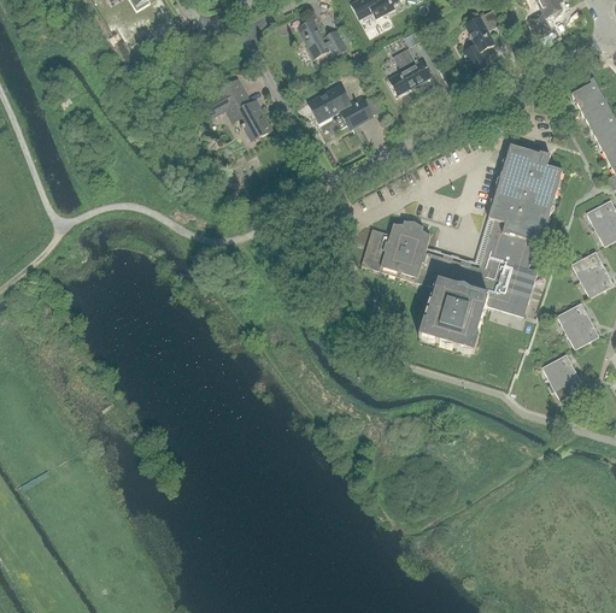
[(353,0),(352,1),(361,17),(371,11),(375,17),(396,6),(392,1),(394,0),(353,0)]
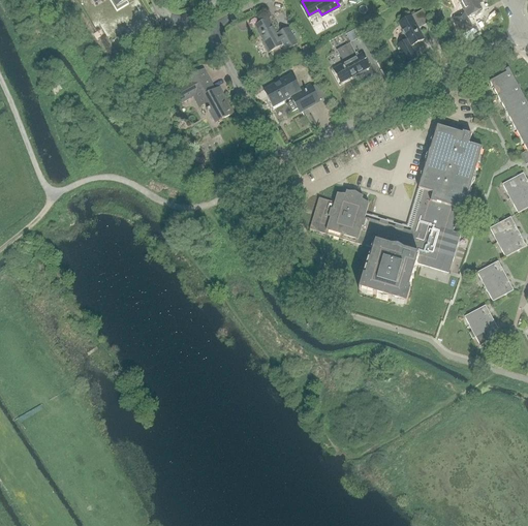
[(460,0),(465,8),(453,14),(461,31),(473,25),(467,13),(482,6),(479,1),(480,0),(460,0)]
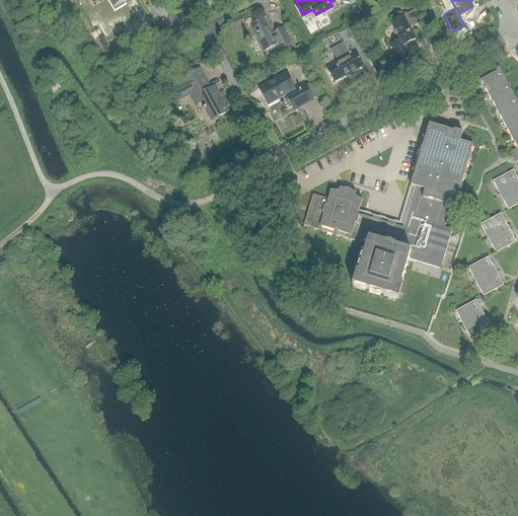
[(391,20),(400,37),(389,43),(399,61),(410,55),(403,43),(417,35),(404,13),(391,20)]
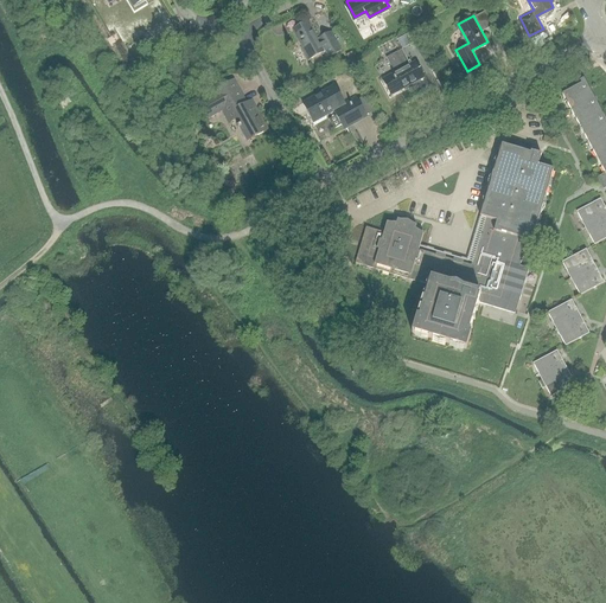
[(321,39),(310,17),(293,25),(304,44),(303,44),(308,56),(325,46),(329,53),(342,46),(335,32),(321,39)]
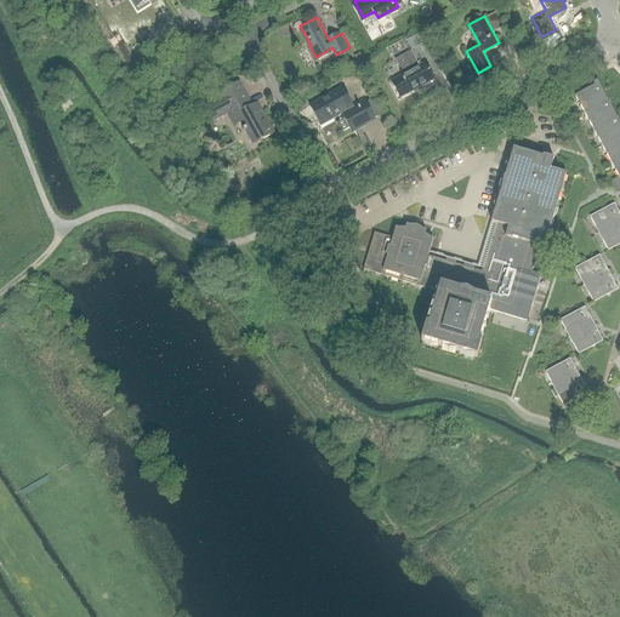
[(550,53),(541,41),(532,47),(539,61),(550,53)]
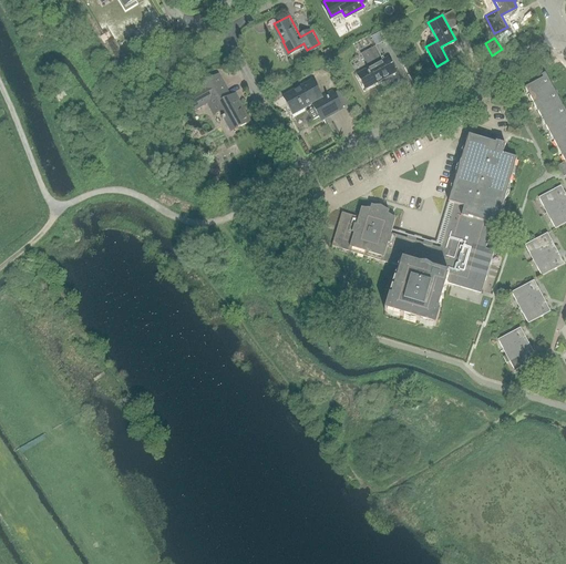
[(362,51),(370,64),(358,71),(366,86),(397,70),(389,54),(384,57),(377,43),(362,51)]
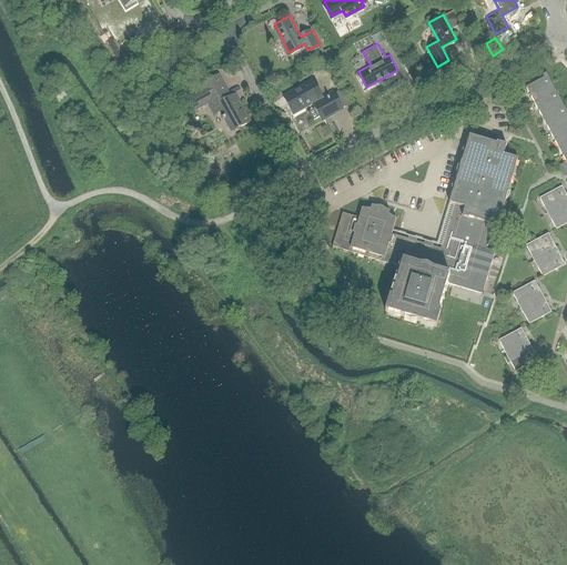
[(534,80),(526,84),(566,159),(558,162),(565,173),(566,172),(566,110),(545,70),(533,78),(534,80)]
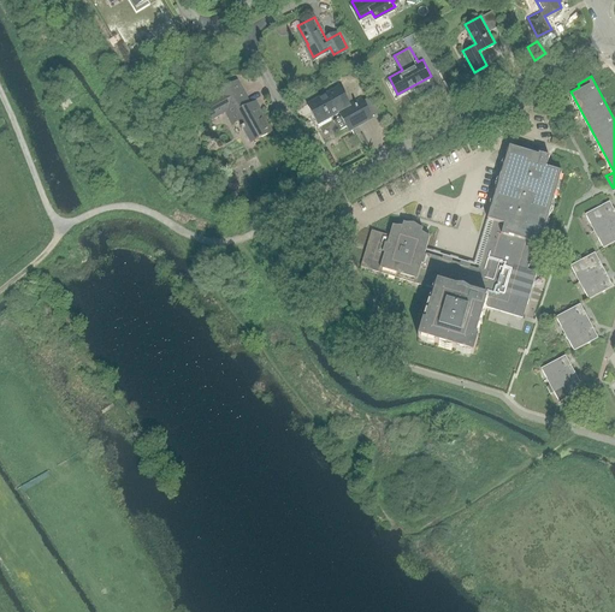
[(212,116),(226,108),(234,122),(240,118),(243,124),(241,125),(242,128),(244,126),(250,136),(258,132),(260,136),(273,129),(256,99),(250,101),(237,78),(216,90),(217,93),(203,100),(212,116)]
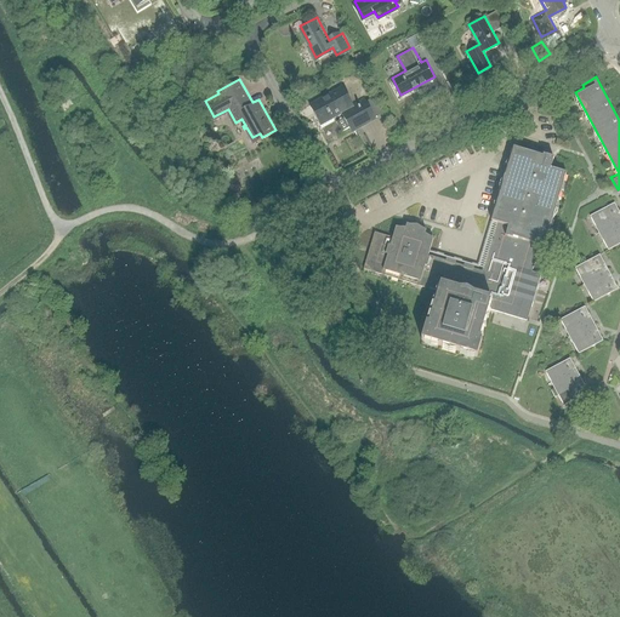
[(353,101),(343,84),(311,103),(322,123),(323,125),(335,118),(335,115),(342,110),(345,115),(337,119),(342,129),(350,124),(353,130),(376,116),(363,95),(353,101)]
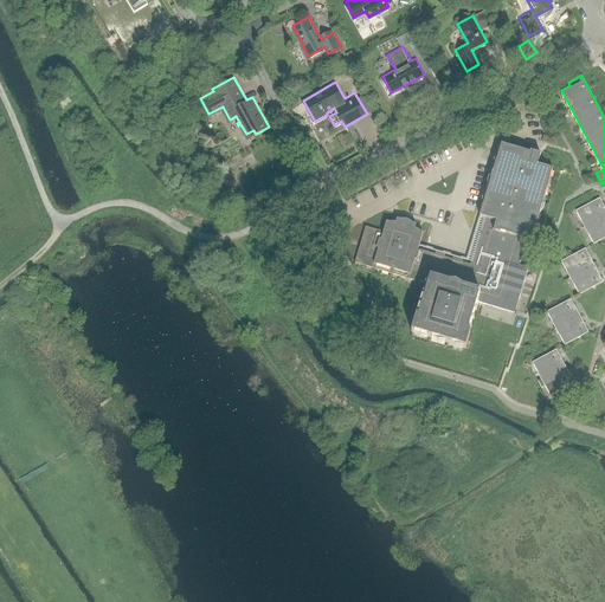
[(387,219),(385,230),(366,224),(355,260),(429,282),(419,314),(417,312),(412,330),(467,345),(471,329),(469,329),(477,299),(515,310),(528,265),(519,263),(527,235),(531,238),(552,166),(536,161),(540,151),(532,149),(533,142),(510,136),(508,144),(501,142),(480,213),(486,215),(472,261),(420,247),(425,230),(422,230),(417,226),(418,222),(414,221),(409,217),(400,217),(398,217),(397,220),(391,220),(387,219)]
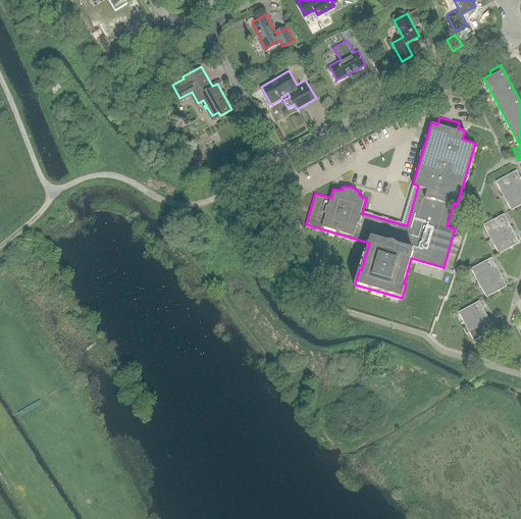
[(520,175),(517,168),(497,179),(511,207),(520,202),(520,175)]
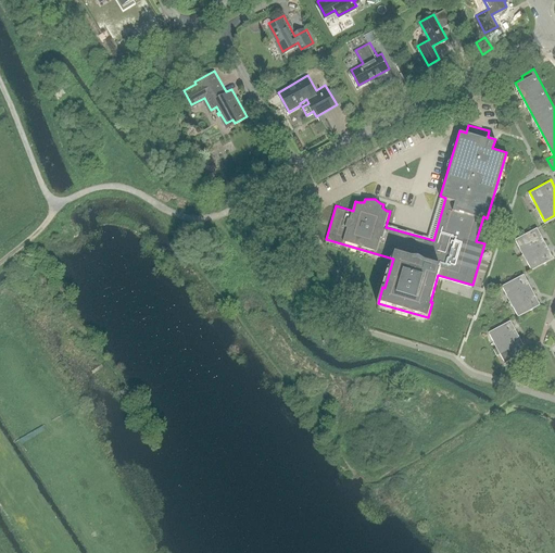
[(553,256),(537,226),(515,237),(531,267),(553,256)]
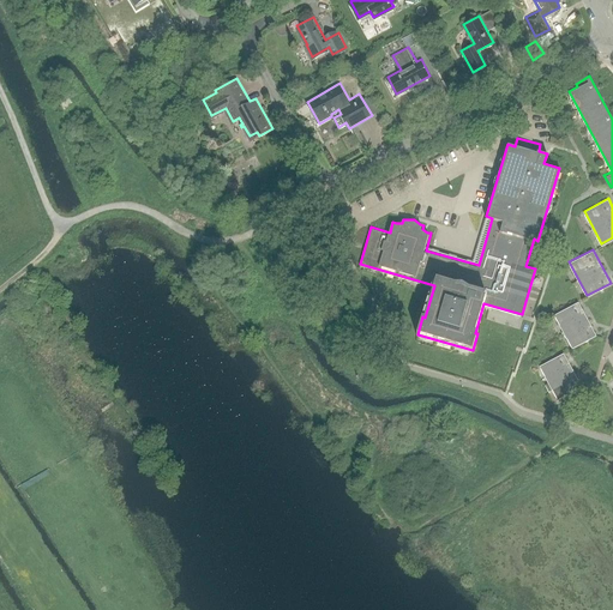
[(596,333),(578,300),(554,313),(572,346),(596,333)]
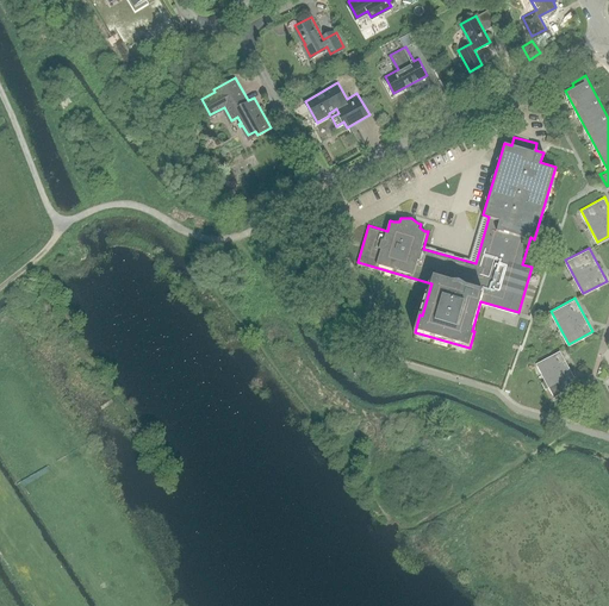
[(548,386),(554,395),(578,382),(560,349),(536,362),(545,379),(542,381),(546,387),(548,386)]
